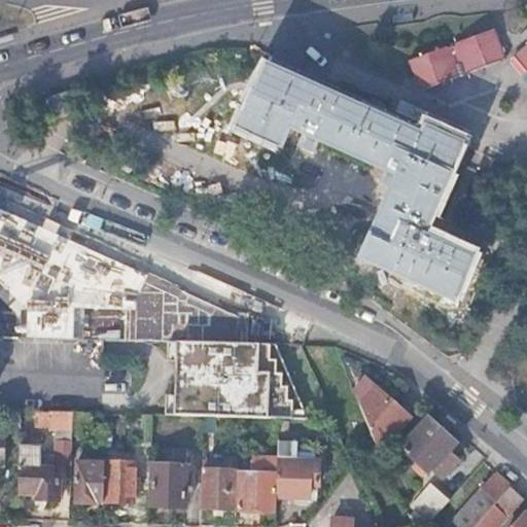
[(418,91),(505,57),(493,27),(407,60),(418,91)]
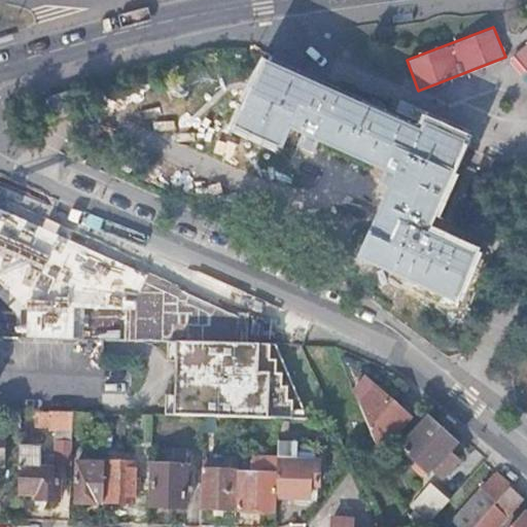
[(526,70),(526,41),(513,55),(526,70)]
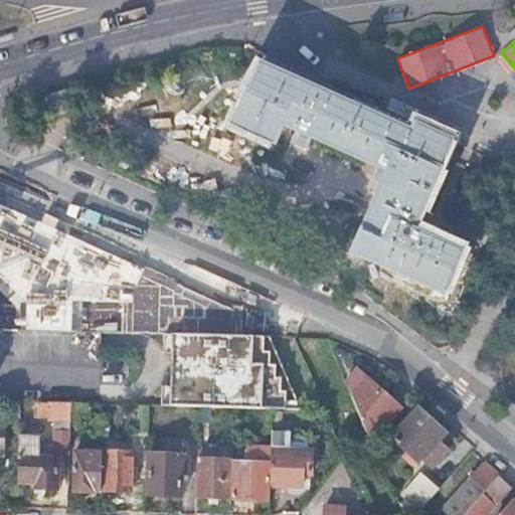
[(259,55),(231,124),(274,143),(281,124),(384,169),(349,248),(446,292),(463,253),(412,231),(453,143),(397,118),(259,55)]
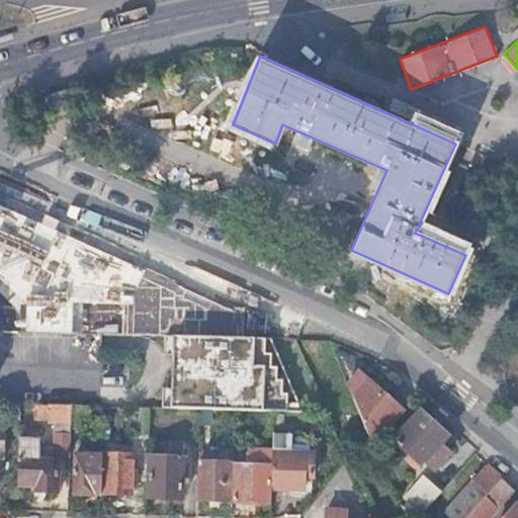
[(51,113),(55,112),(56,113),(75,107),(68,88),(49,94),(52,102),(48,103),(51,113)]
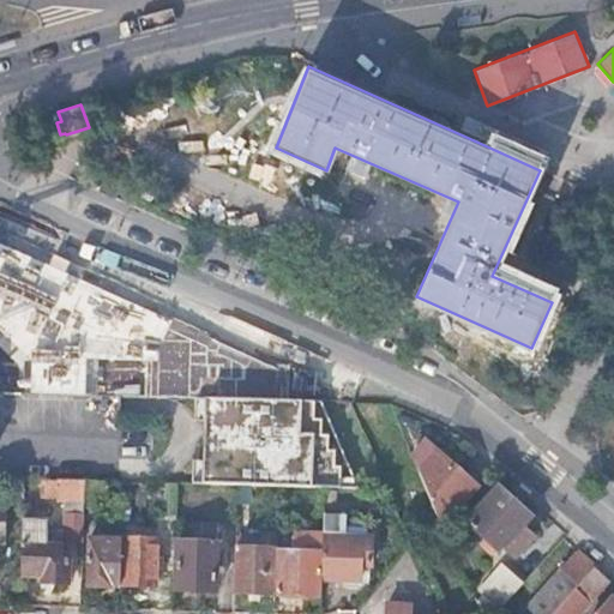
[(0,274),(206,369),(222,338),(0,234),(0,274)]
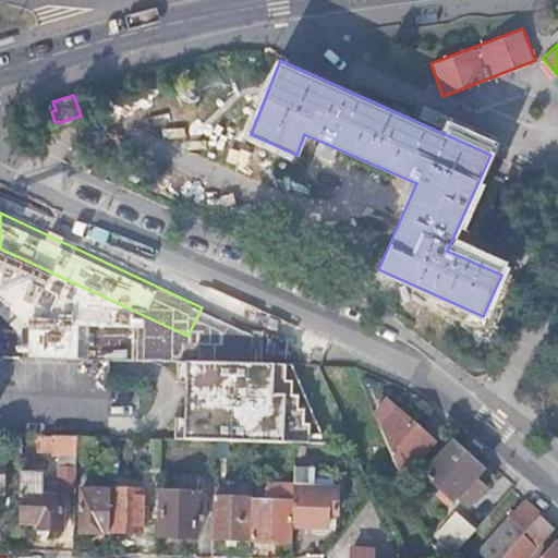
[(0,353),(132,358),(132,343),(100,342),(100,326),(0,323),(0,353)]
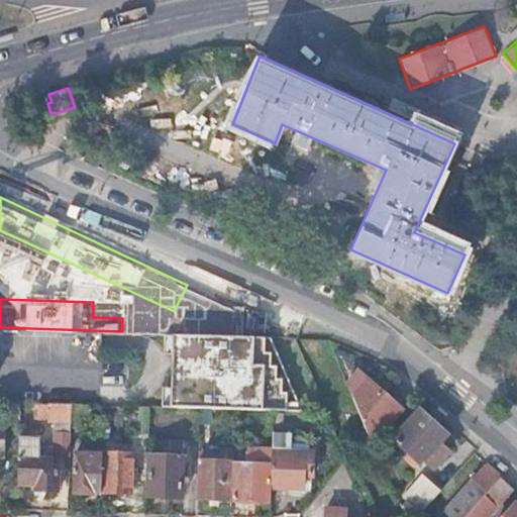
[(180,333),(205,334),(209,309),(181,308),(176,333),(180,333)]
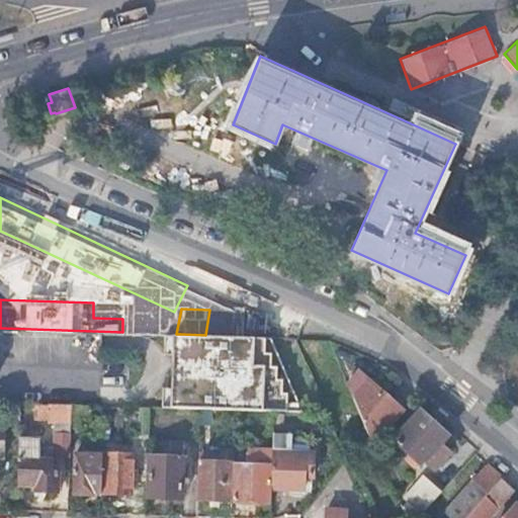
[(180,334),(178,407),(201,408),(309,412),(275,337),(205,335),(180,334)]
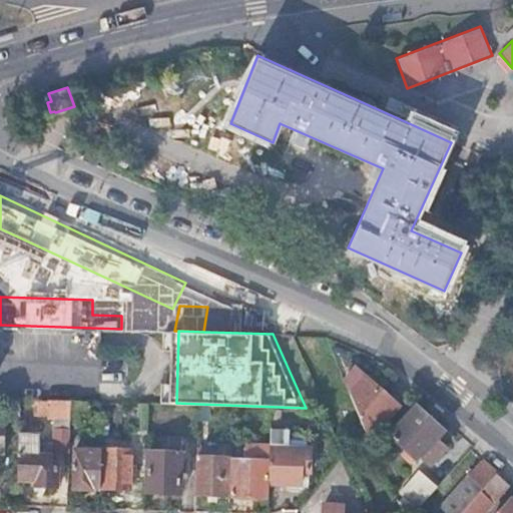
[(347,383),(351,392),(366,375),(360,369),(347,383)]
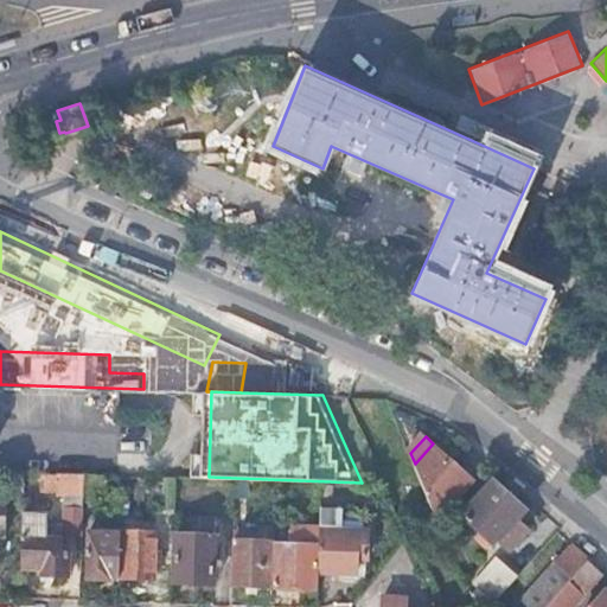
[(433,443),(415,464),(438,516),(472,479),(433,443)]
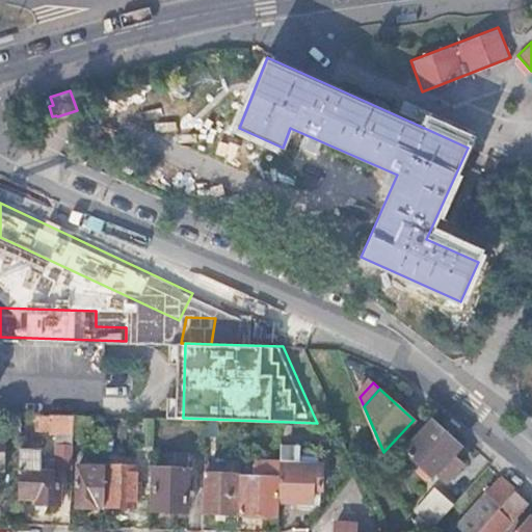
[(57,442),(74,443),(75,428),(75,415),(38,414),(37,426),(51,427),(52,430),(58,431),(57,442)]
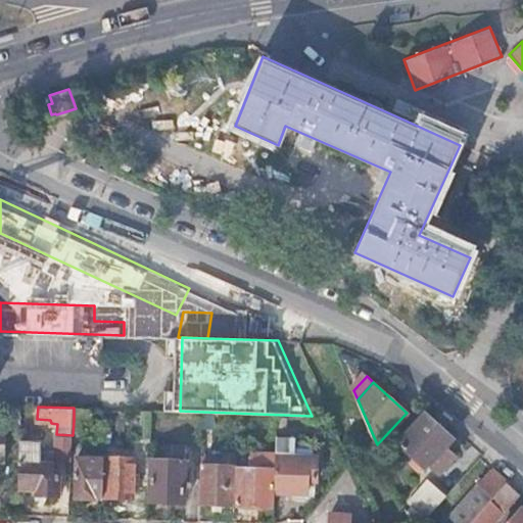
[(74,408),(74,421),(89,421),(90,408),(74,408)]
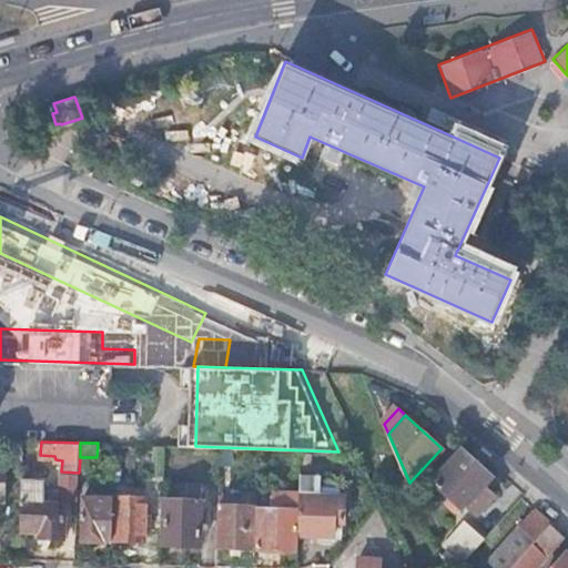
[(462,450),(433,483),(460,509),(464,505),(475,515),(492,496),(482,487),(490,477),(462,450)]
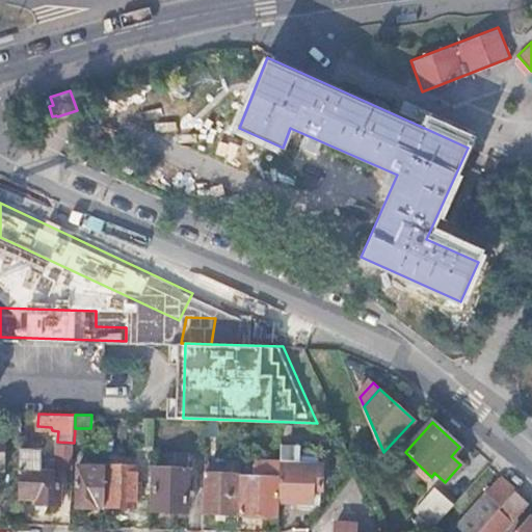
[(56,463),(73,464),(74,443),(57,442),(56,463)]
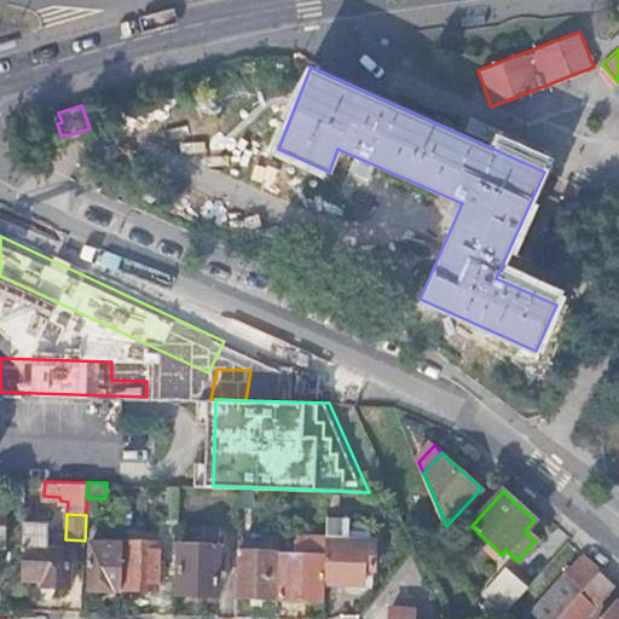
[(351,518),(328,516),(328,539),(325,583),(363,584),(364,568),(374,568),(375,539),(370,539),(371,521),(351,521),(351,518)]
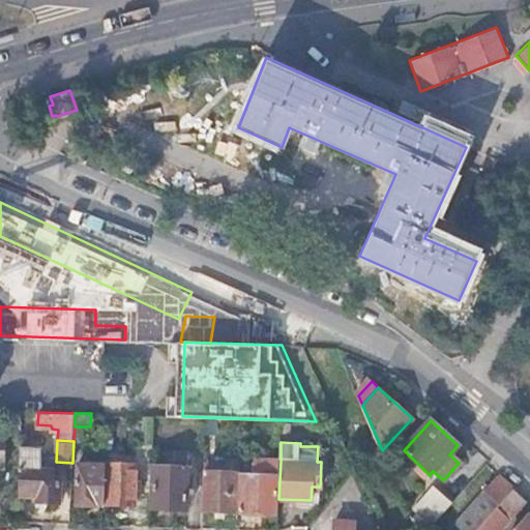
[(21,444),(19,494),(37,494),(37,500),(59,501),(60,479),(54,478),(54,469),(53,469),(53,463),(40,462),(40,452),(43,452),(43,447),(41,447),(40,445),(21,444)]
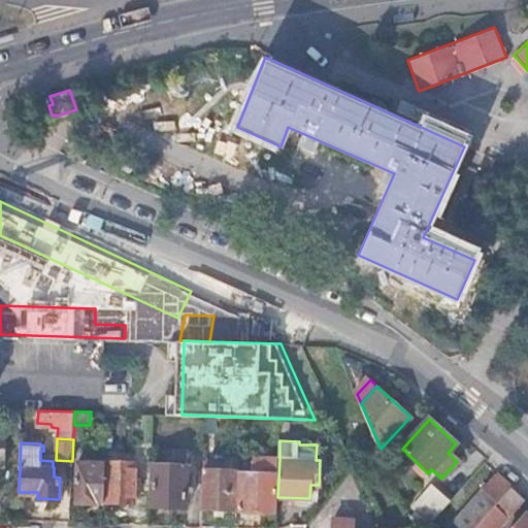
[(154,463),(153,505),(186,506),(189,452),(174,452),(173,464),(154,463)]
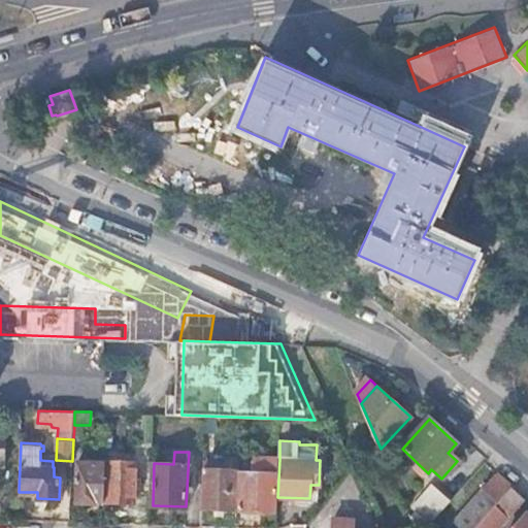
[(238,508),(277,509),(277,497),(279,460),(250,459),(250,472),(239,472),(238,508)]
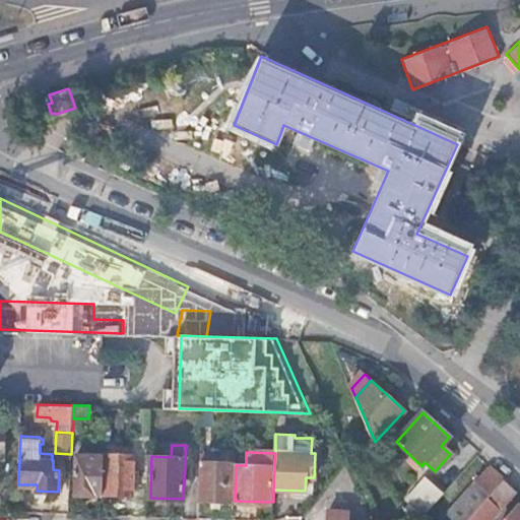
[(95,493),(103,494),(105,455),(76,454),(75,494),(95,495),(95,493)]
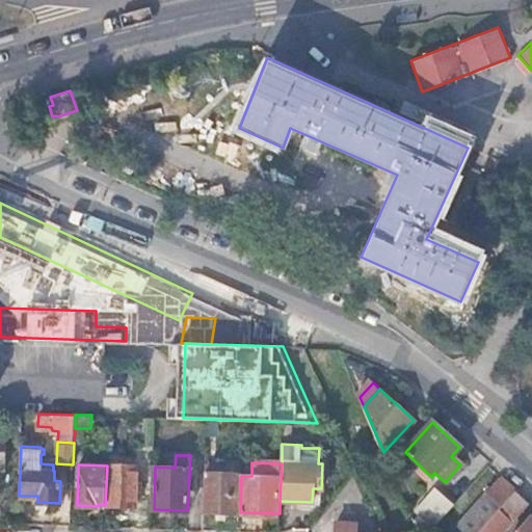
[(107,466),(105,505),(135,506),(137,466),(107,464),(107,466)]
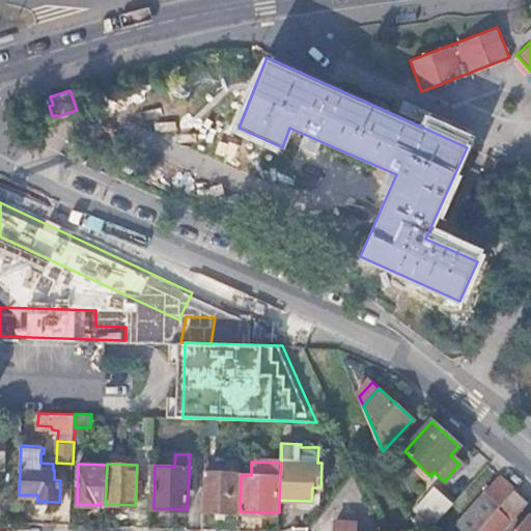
[(204,472),(202,510),(240,511),(241,475),(241,473),(228,472),(229,465),(216,464),(216,472),(204,472)]
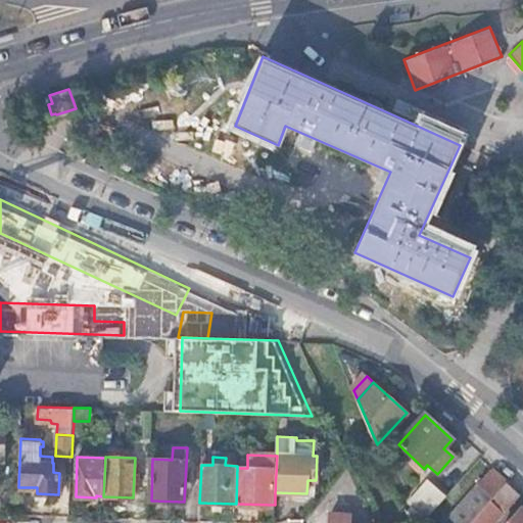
[(467,522),(505,482),(506,480),(491,467),(448,515),(457,522),(467,522)]
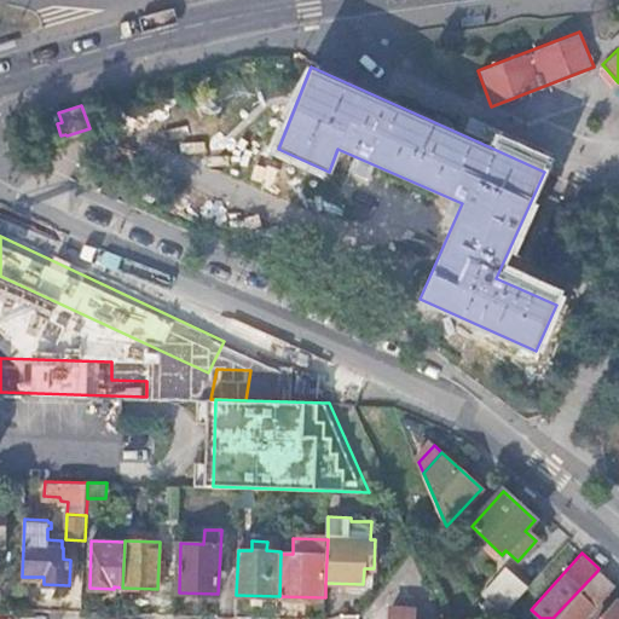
[(507,566),(476,599),(485,618),(495,618),(526,584),(507,566)]
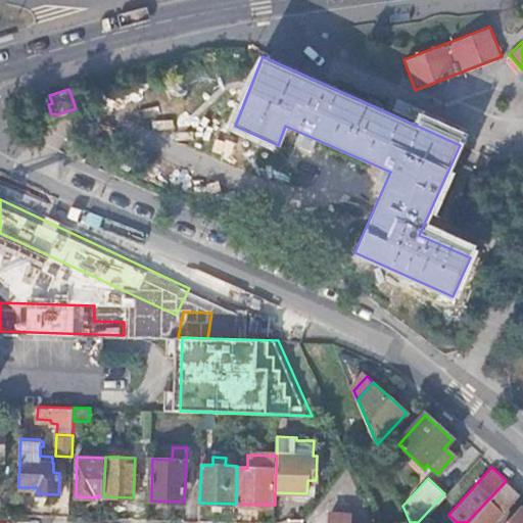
[(491,522),(518,494),(505,482),(467,522),(491,522)]
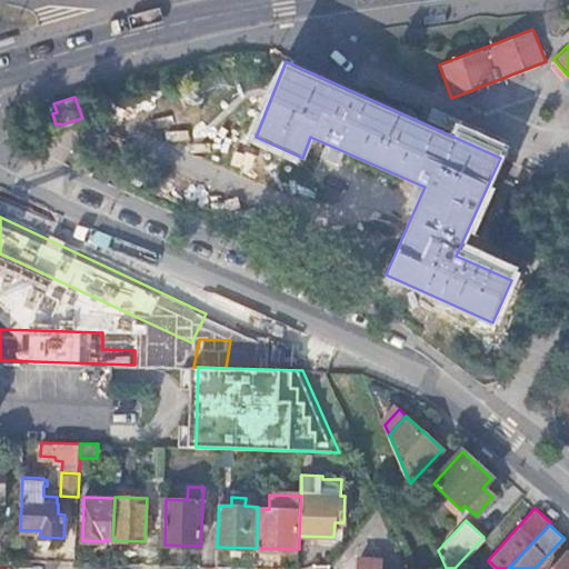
[(357,568),(381,568),(382,553),(359,552),(357,568)]
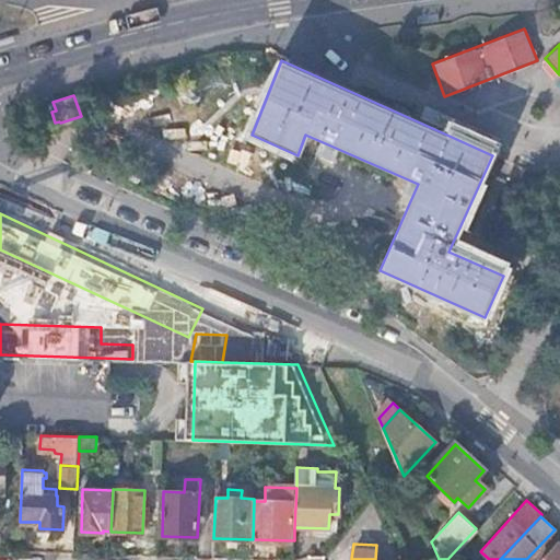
[(559,559),(559,547),(556,544),(540,559),(559,559)]
